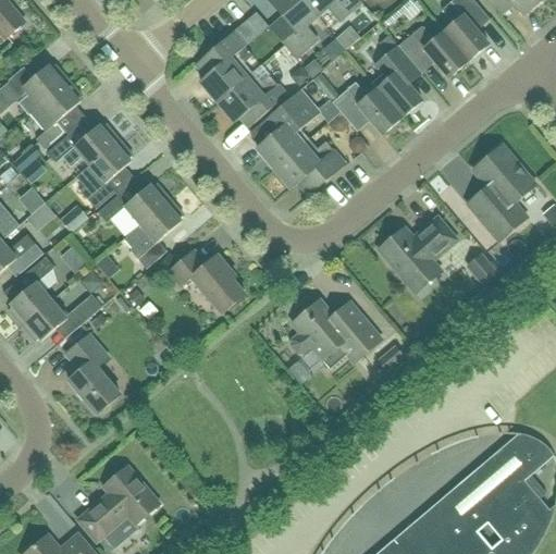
[(0,33),(4,38),(24,22),(5,0),(0,0),(0,33)]
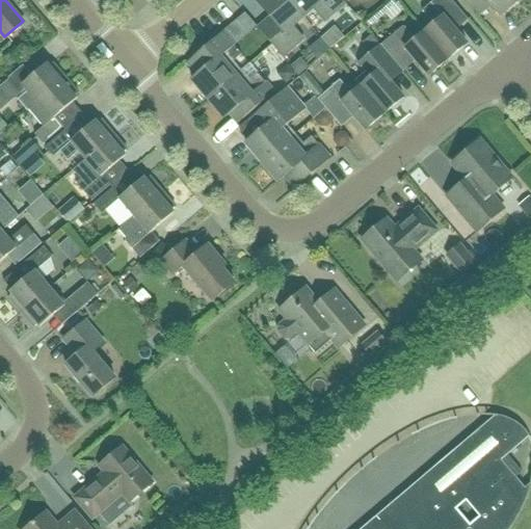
[(302,16),(289,0),(256,0),(268,14),(256,25),(281,54),(301,36),(291,24),(302,16)]
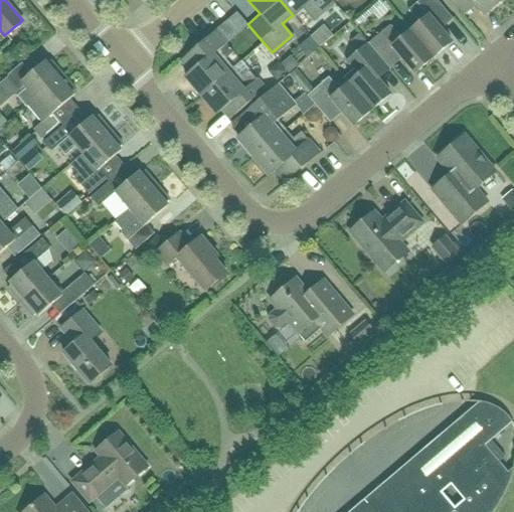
[(280,0),(293,15),(303,6),(313,18),(333,1),(332,0),(280,0)]
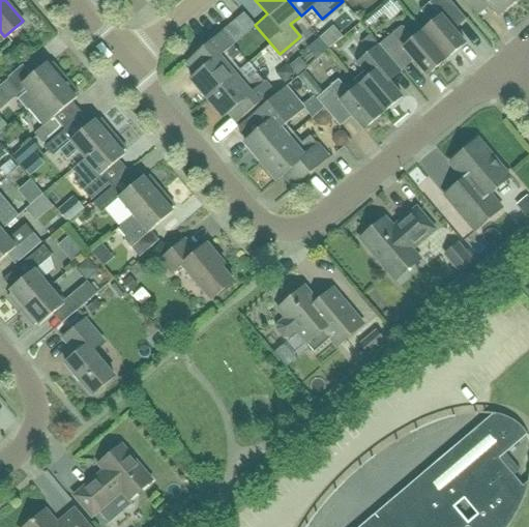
[(449,25),(462,15),(449,0),(430,0),(419,9),(431,23),(421,30),(445,57),(464,41),(449,25)]
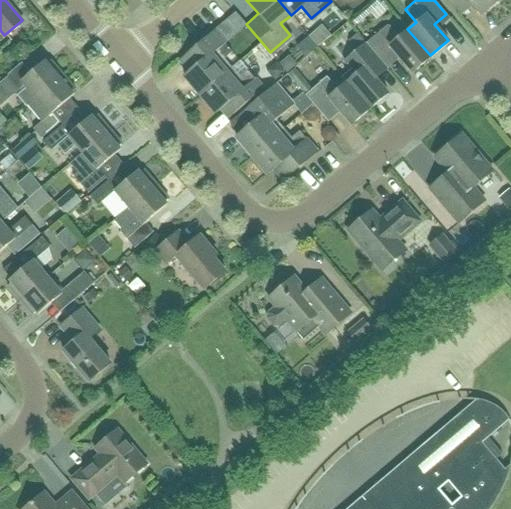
[(449,0),(460,12),(471,3),(480,13),(495,0),(449,0)]
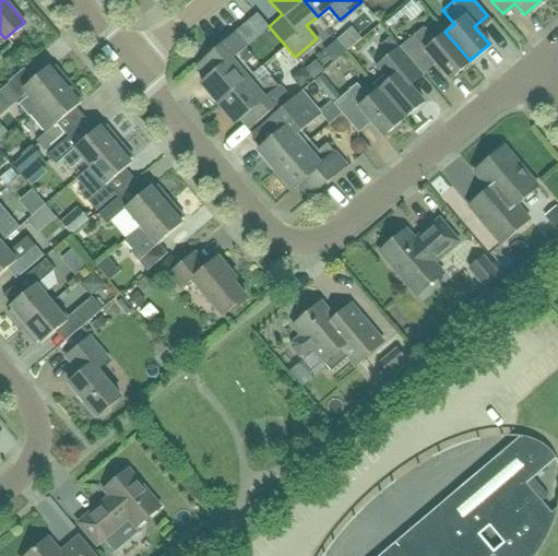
[(248,43),(266,28),(254,14),(237,28),(248,43)]
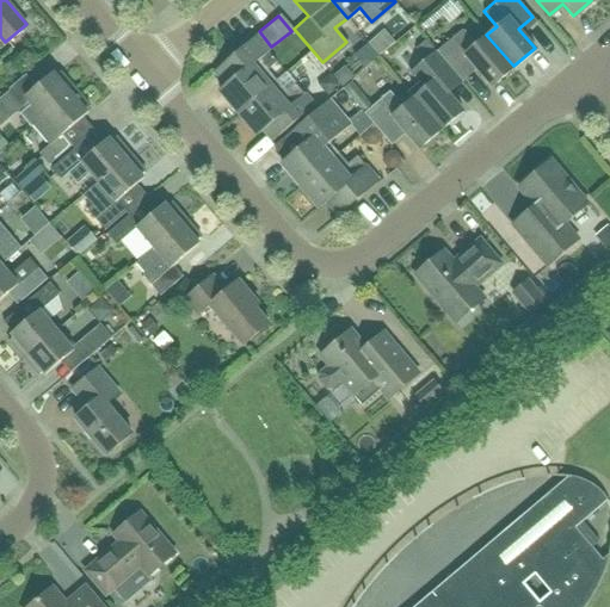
[(458,75),(473,62),(492,85),(513,66),(486,35),(475,44),(462,29),(437,50),(458,75)]
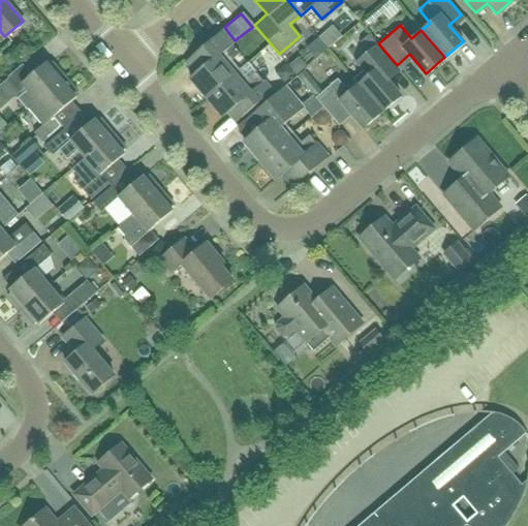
[(206,96),(239,68),(231,59),(239,52),(220,30),(185,60),(195,72),(190,78),(206,96)]
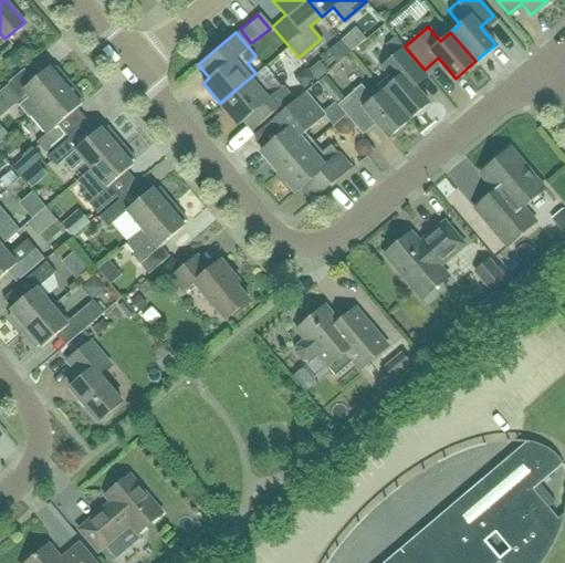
[(388,75),(378,83),(408,118),(428,102),(414,85),(428,73),(425,70),(405,47),(380,66),(388,75)]
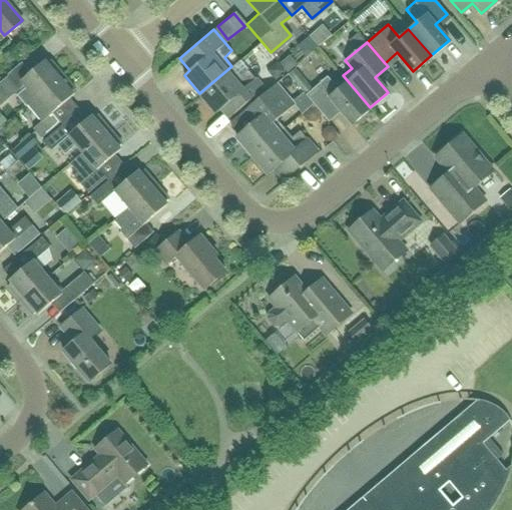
[(279,62),(287,71),(296,63),(288,54),(279,62)]
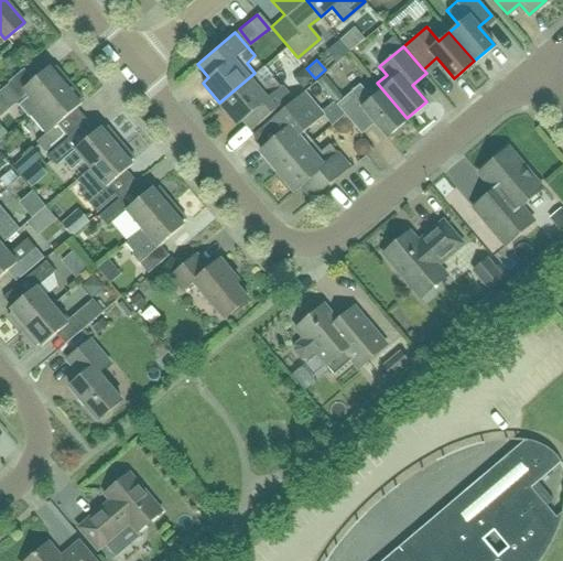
[(38,106),(68,81),(55,64),(51,67),(49,65),(22,87),(17,92),(9,82),(0,88),(0,114),(14,103),(18,104),(28,116),(29,114),(38,106)]
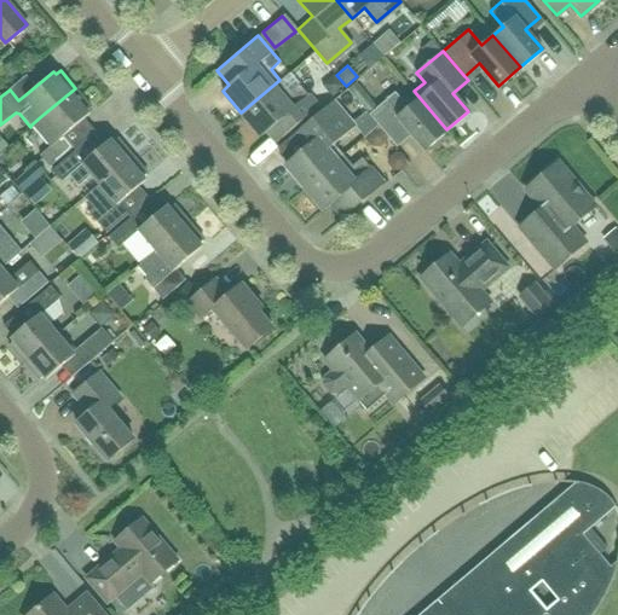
[(279,80),(241,112),(259,134),(266,129),(276,140),(318,105),(299,82),(288,73),(279,80)]
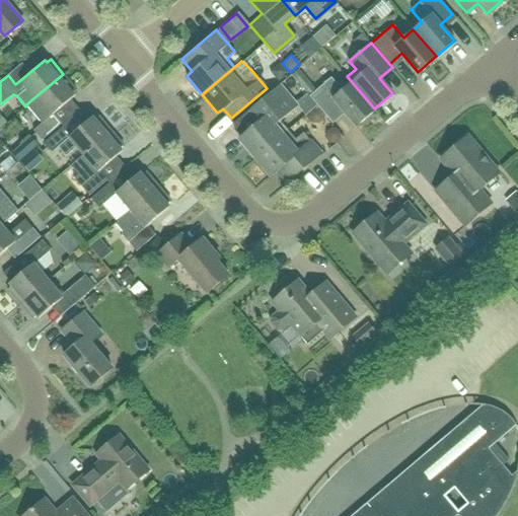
[(34,97),(26,104),(42,122),(32,129),(41,139),(60,122),(53,113),(74,94),(72,92),(76,88),(63,74),(34,97)]
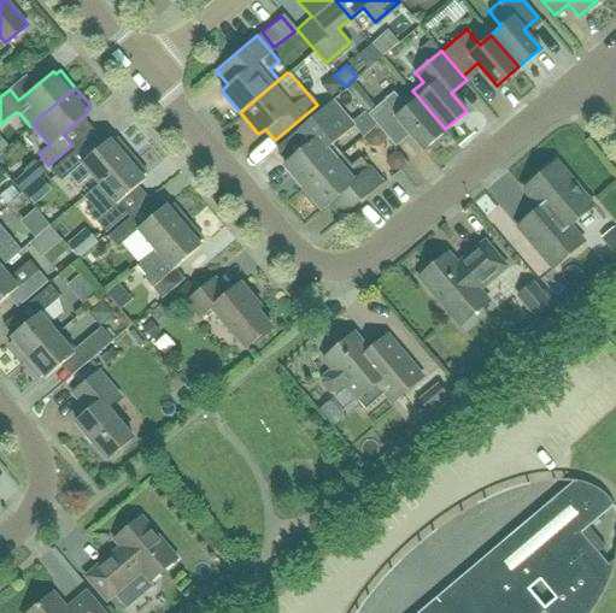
[(391,140),(392,140),(405,128),(423,148),(445,129),(412,90),(402,100),(393,90),(368,112),(391,140)]
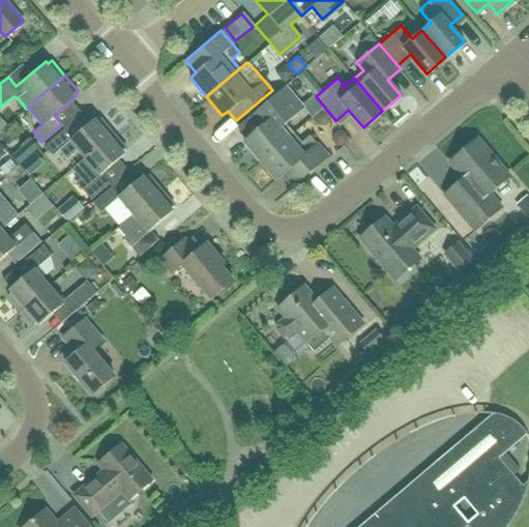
[(254,112),(264,123),(243,141),(260,159),(293,132),(286,122),(303,108),(284,85),(254,112)]
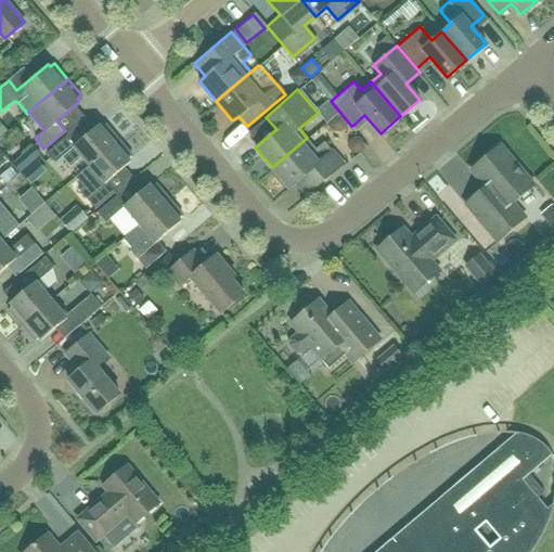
[(88,164),(118,139),(105,123),(101,126),(99,124),(76,143),(67,133),(47,151),(55,161),(61,155),(69,166),(81,156),(88,164)]
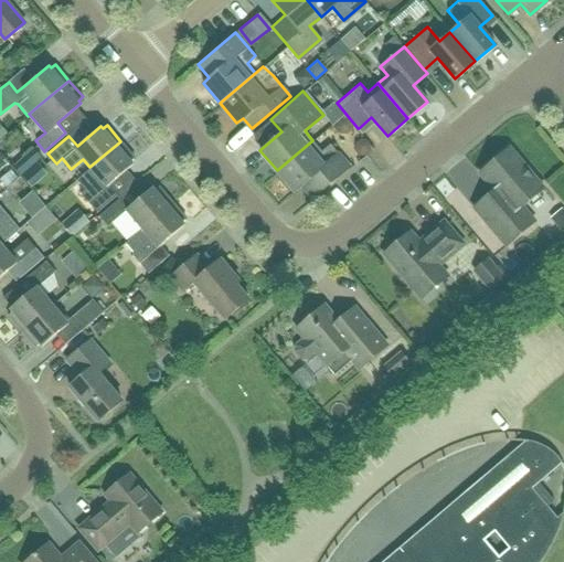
[(312,140),(277,170),(294,190),(301,184),(311,198),(349,166),(330,142),(321,150),(312,140)]
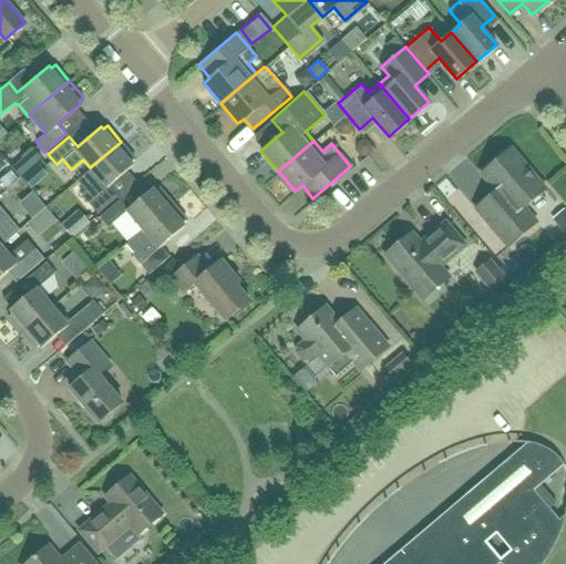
[(134,157),(121,142),(90,167),(76,180),(84,188),(80,193),(96,212),(117,194),(109,184),(133,164),(131,161),(134,157)]
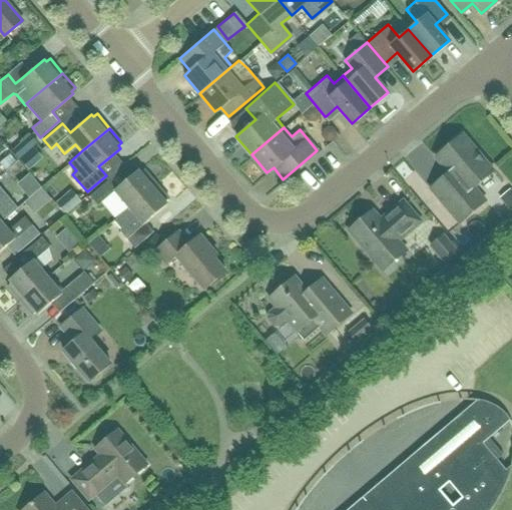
[(459,221),(485,199),(473,186),(493,169),(462,132),(434,156),(447,171),(429,187),(459,221)]
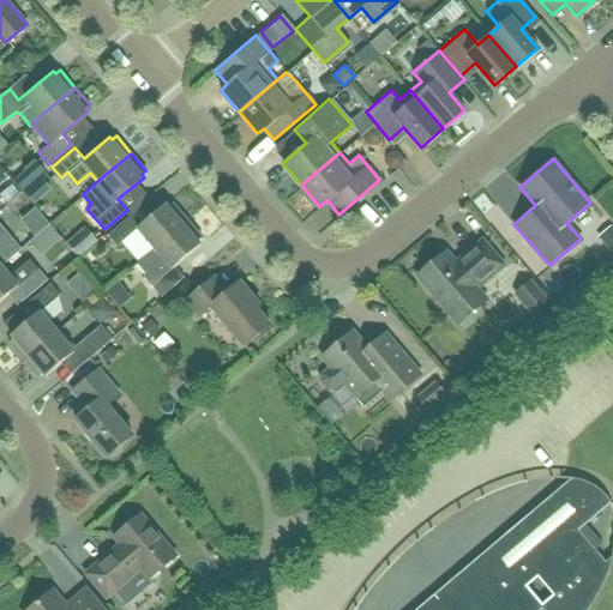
[(43,169),(35,159),(12,179),(20,188),(43,169)]
